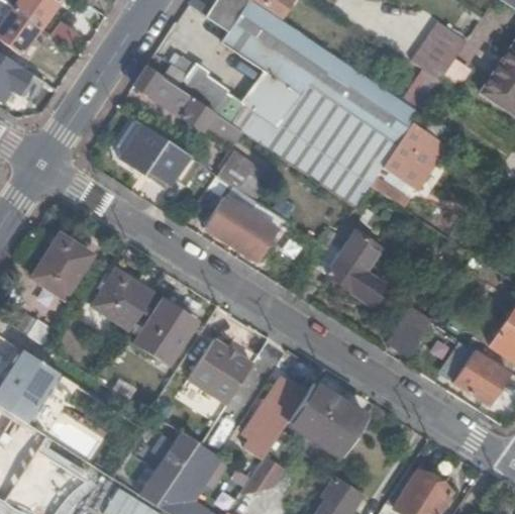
[(18,0),(12,9),(38,28),(58,1),(57,0),(18,0)]
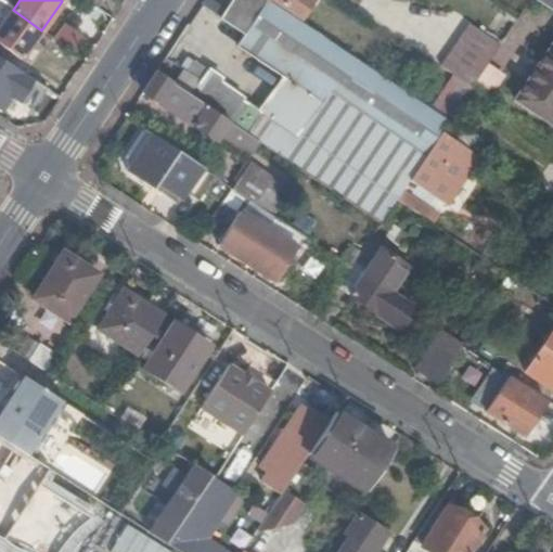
[(85,0),(98,9),(102,0),(85,0)]
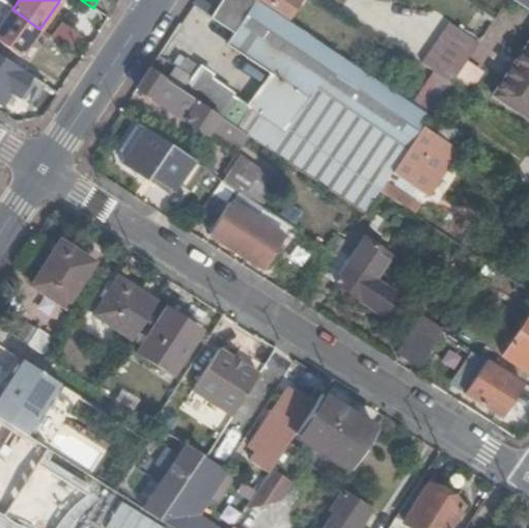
[(197,0),(195,4),(238,33),(358,113),(370,122),(410,148),(393,173),(428,196),(460,150),(454,146),(424,127),(432,115),(326,45),(307,32),(259,0),(242,0),(252,6),(241,23),(221,10),(205,0),(197,0)]
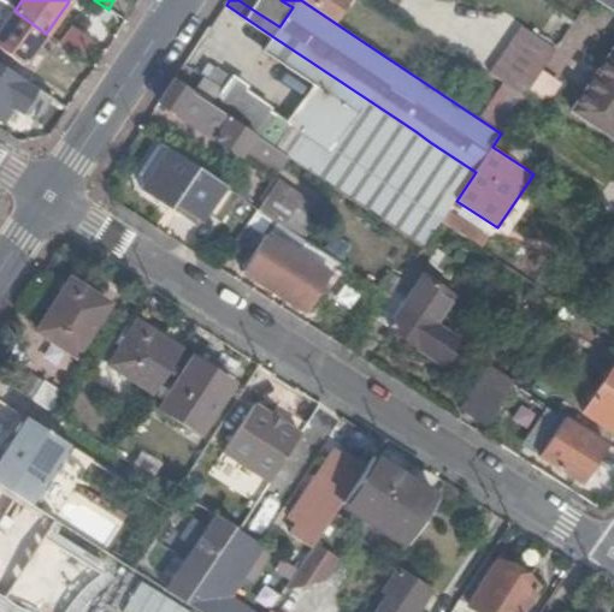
[(293,7),(281,0),(263,0),(257,12),(279,27),(293,7)]
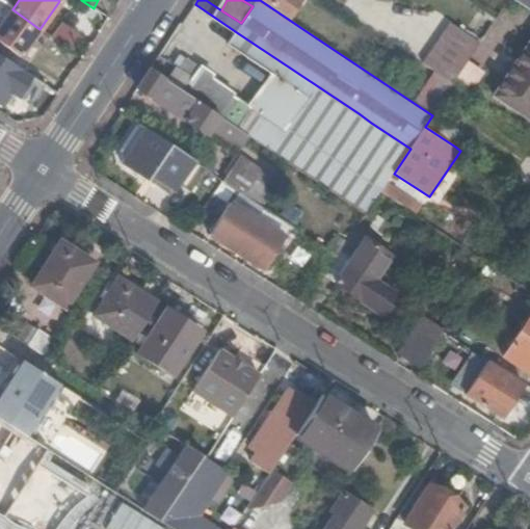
[(266,0),(287,14),(295,0),(266,0)]
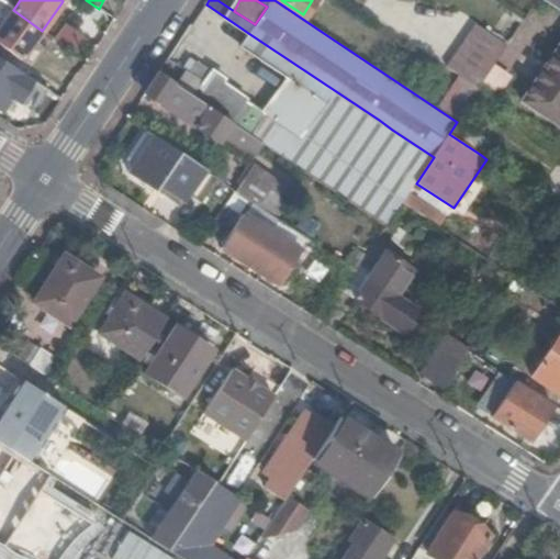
[(0,43),(21,59),(42,31),(13,10),(0,28),(0,43)]
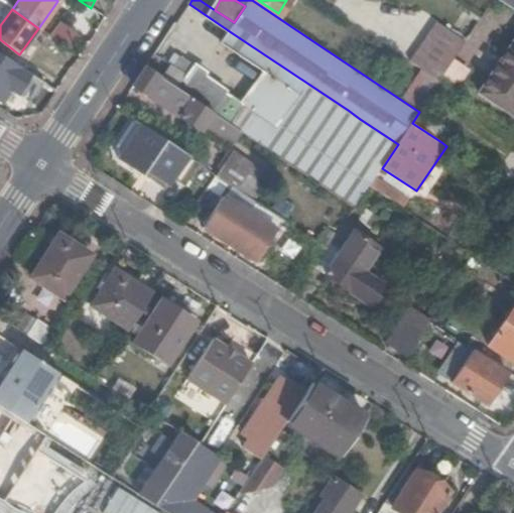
[(472,11),(459,31),(470,37),(482,18),(472,11)]
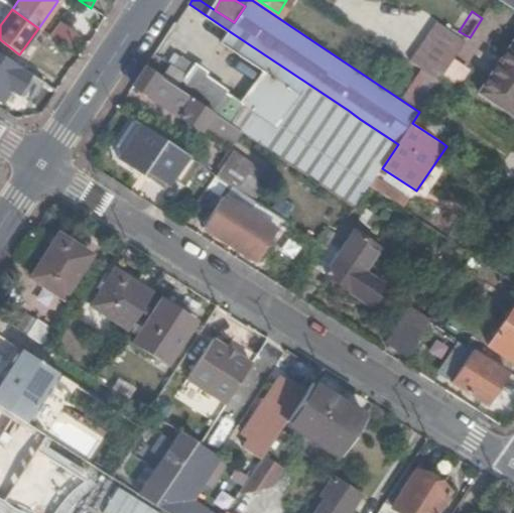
[(74,46),(82,32),(60,19),(51,33),(74,46)]
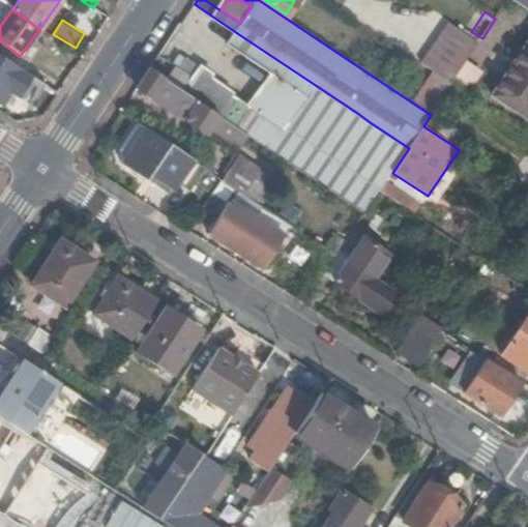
[(314,22),(306,32),(325,45),(332,33),(314,22)]
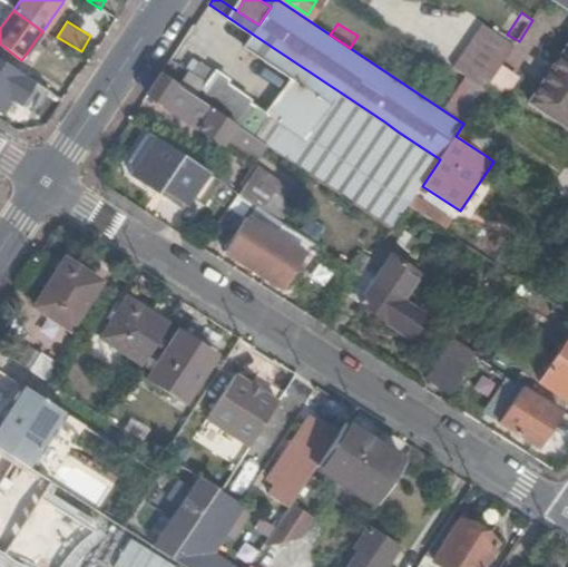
[(516,46),(485,27),(456,69),(487,90),(505,62),(516,46)]
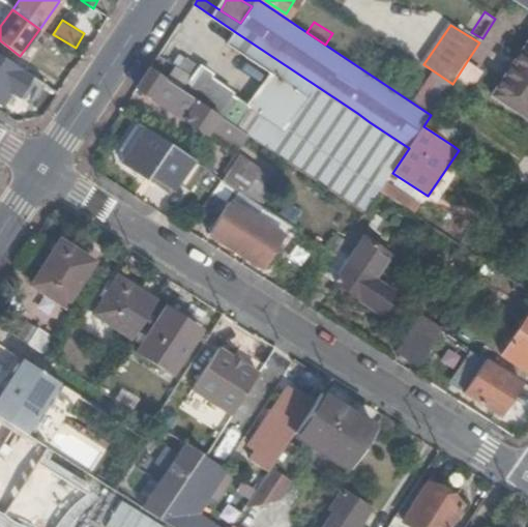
[(340,132),(308,111),(304,109),(311,98),(318,89),(356,115),(357,113),(237,33),(230,46),(271,74),(250,108),(237,127),(248,135),(265,146),(365,213),(376,198),(381,191),(384,185),(392,173),(409,148),(370,122),(359,137),(344,126),(340,132)]
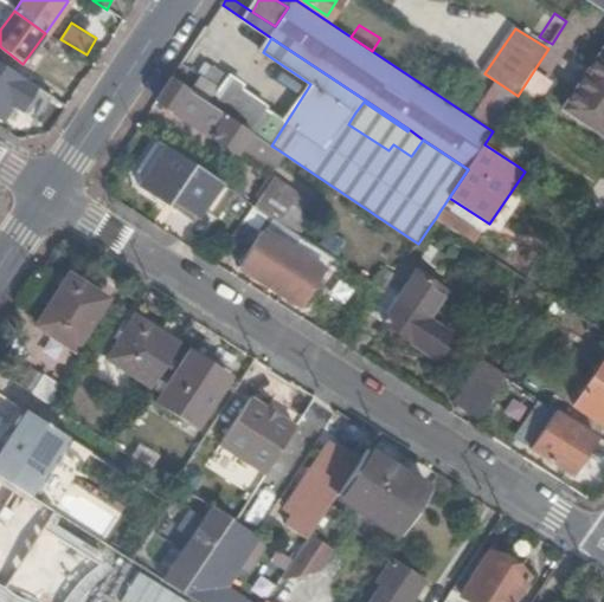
[(603,52),(590,73),(603,83),(603,52)]
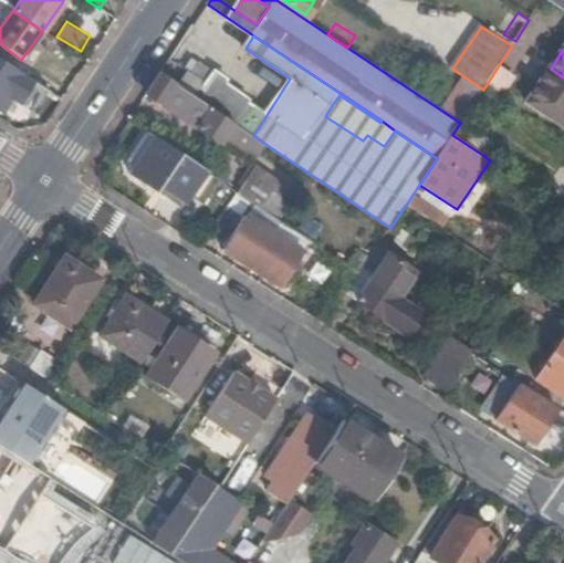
[(0,60),(0,113),(10,97),(21,105),(35,83),(0,60)]
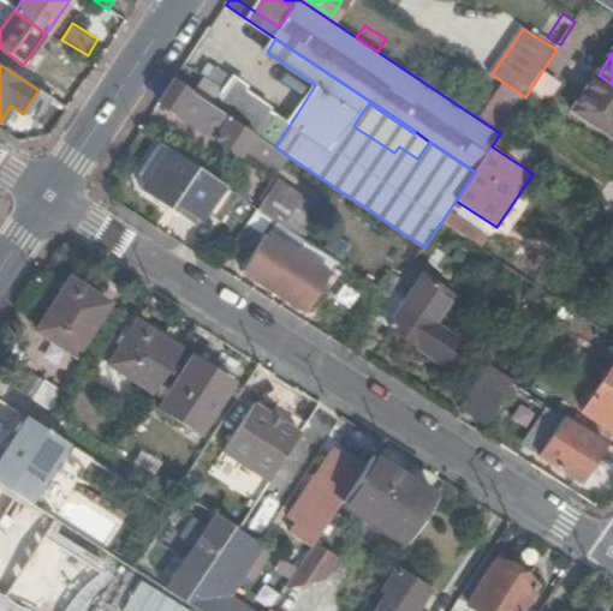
[(560,83),(545,67),(525,97),(543,109),(560,83)]
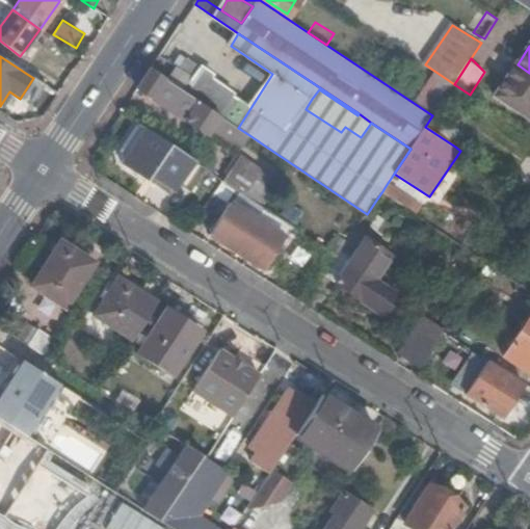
[(249,135),(238,128),(250,108),(221,88),(222,85),(213,79),(213,77),(187,61),(181,71),(176,67),(167,80),(152,70),(138,88),(208,134),(211,130),(234,144),(236,142),(242,146),(249,135)]
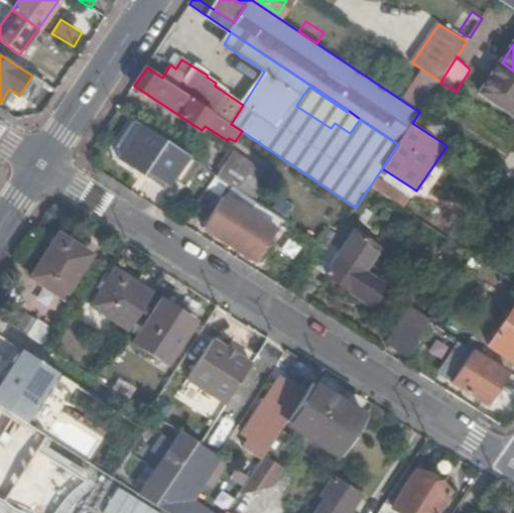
[(481,93),(513,116),(513,71),(502,62),(481,93)]
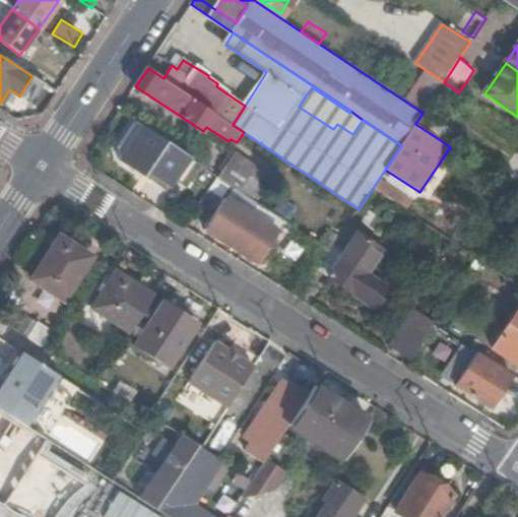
[(305,97),(299,107),(302,109),(333,129),(337,124),(352,134),(363,120),(350,111),(349,113),(312,87),(305,97)]
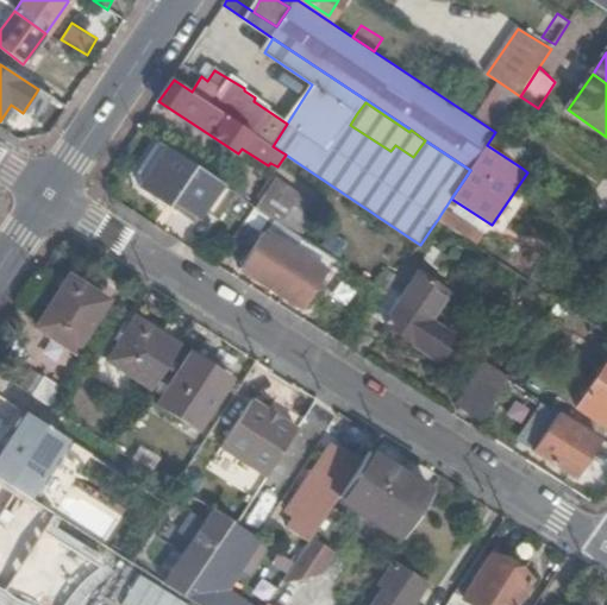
[(495,132),(487,145),(521,168),(531,153),(496,131),(495,132)]
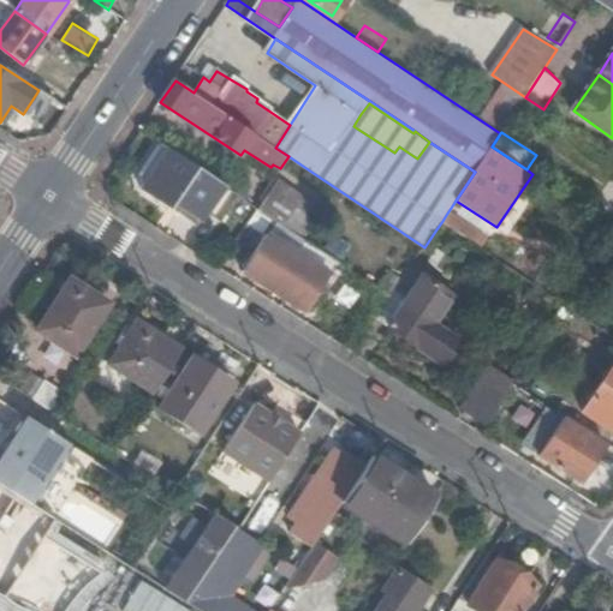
[(238,196),(161,144),(141,175),(142,190),(170,209),(174,203),(201,220),(206,214),(220,223),(238,196)]
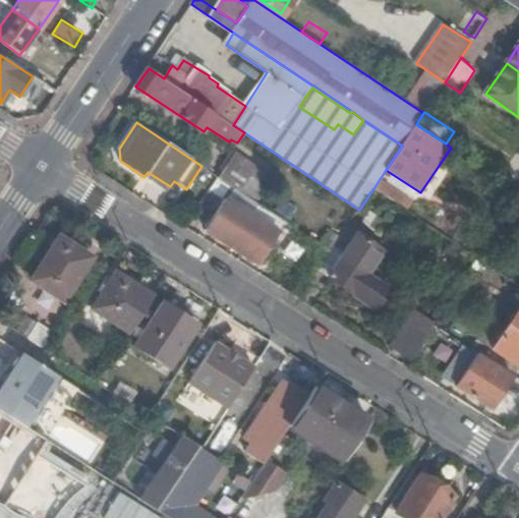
[(258,164),(236,150),(218,177),(223,180),(240,192),(258,164)]
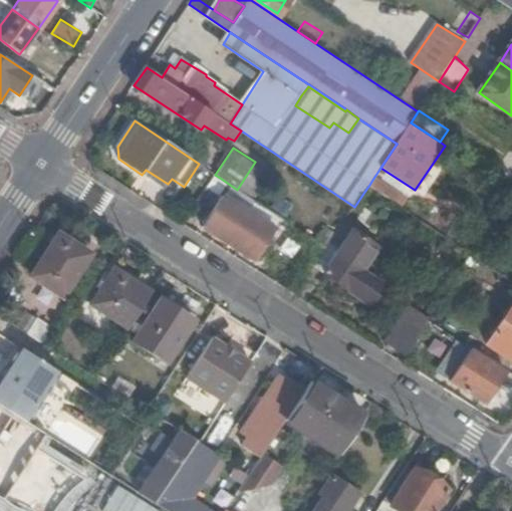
[(369,185),(364,192),(381,203),(387,197),(381,194),(374,189),(369,185)]
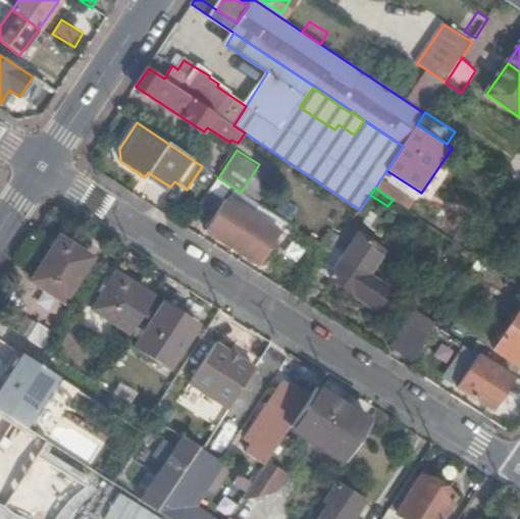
[(227,201),(207,232),(260,268),(281,238),(227,201)]
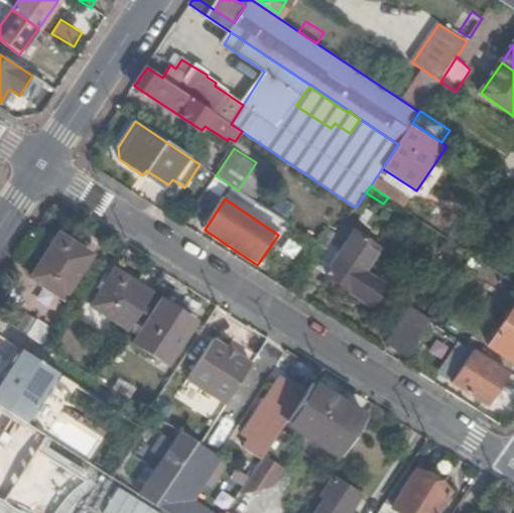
[(345,225),(339,234),(329,249),(339,256),(355,231),(345,225)]
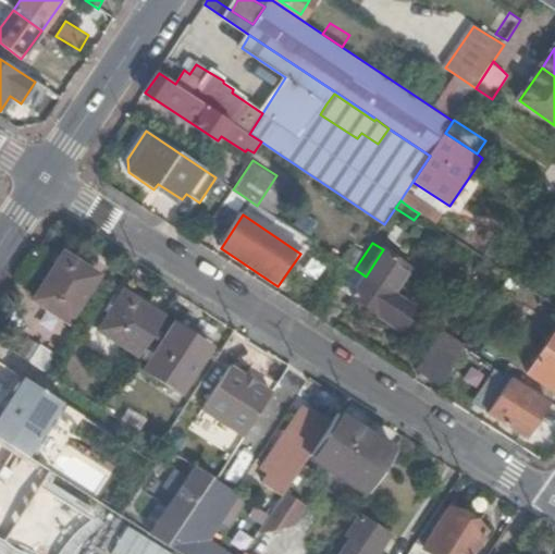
[(366,253),(352,244),(341,260),(355,269),(366,253)]
